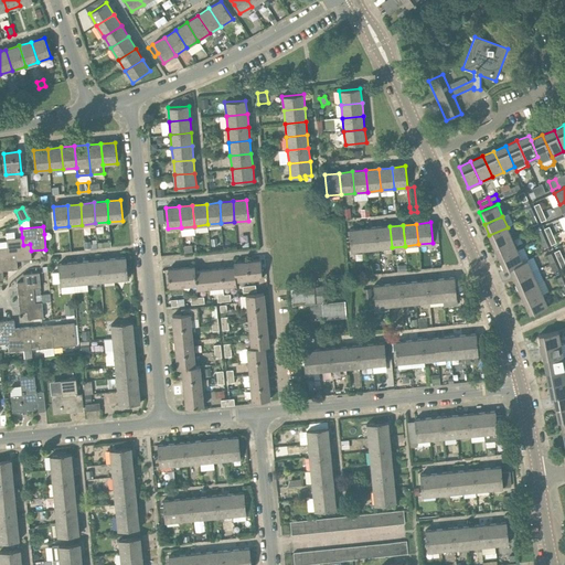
[(392,247),(390,226),(376,227),(379,248),(392,247)]
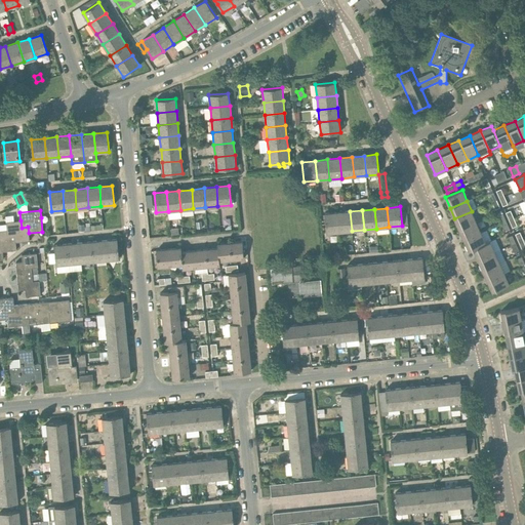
[(352,231),(350,211),(337,212),(339,232),(352,231)]
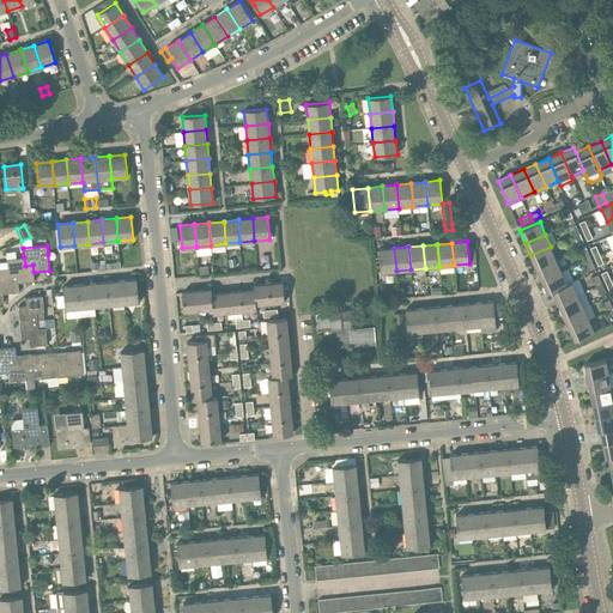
[(551,247),(530,255),(536,268),(557,260),(551,247)]
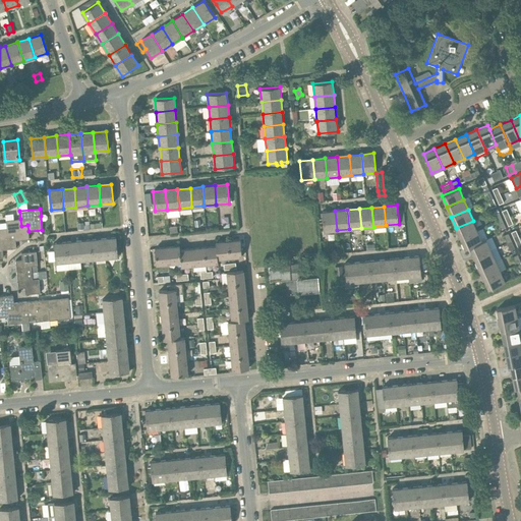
[(337,230),(335,211),(322,213),(324,231),(337,230)]
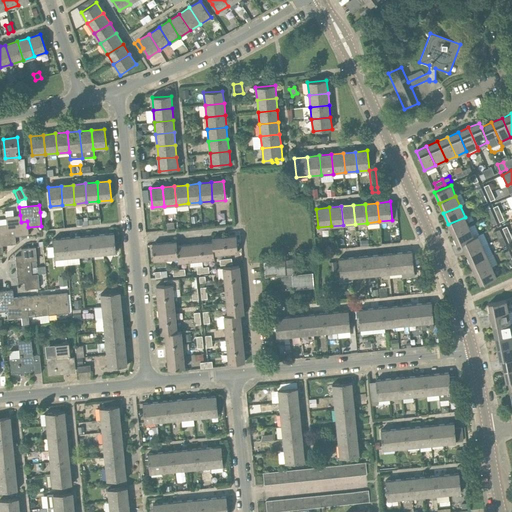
[(21,222),(20,215),(6,217),(7,224),(8,231),(14,231),(15,237),(28,235),(28,227),(27,221),(21,222)]
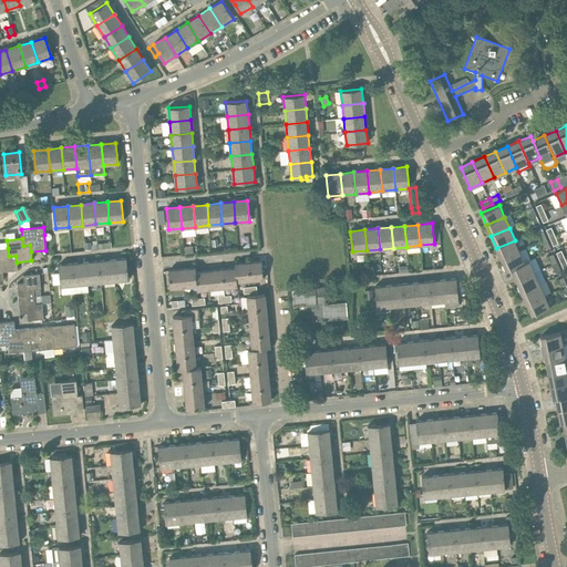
[(515,240),(496,248),(502,259),(519,251),(515,240)]
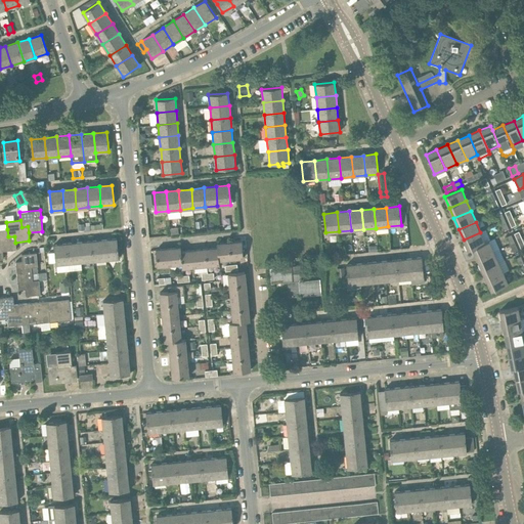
[(8,236),(7,229),(0,229),(0,244),(2,245),(2,252),(16,251),(15,243),(14,236),(8,236)]
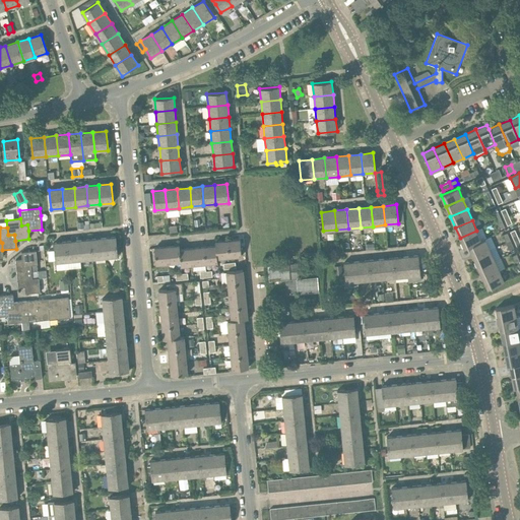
[(476,231),(460,238),(464,249),(469,247),(481,242),(481,241),(476,231)]
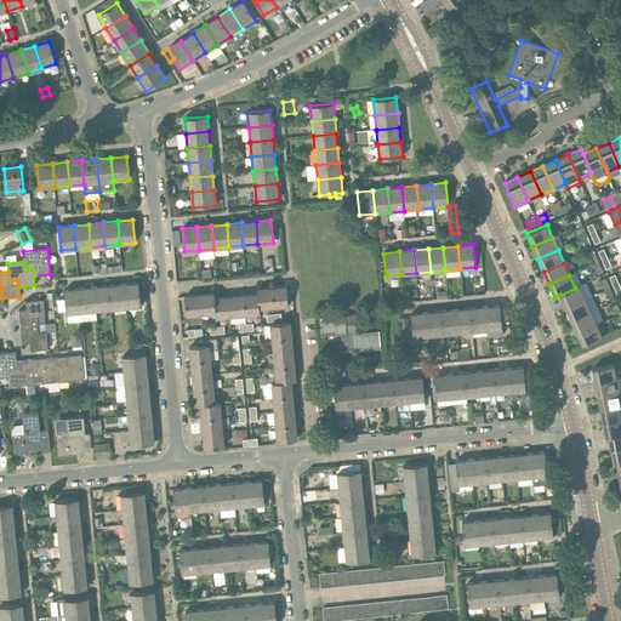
[(138,283),(124,284),(125,308),(141,306),(138,283)]
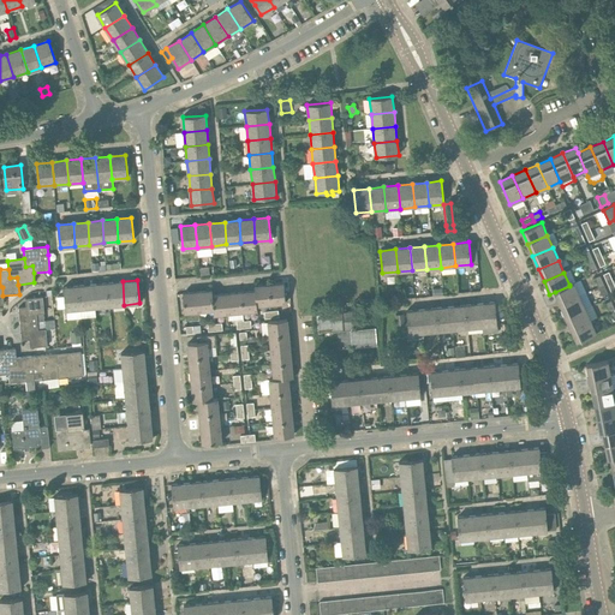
[(124,305),(123,281),(108,284),(109,306),(111,312),(125,311),(124,305)]
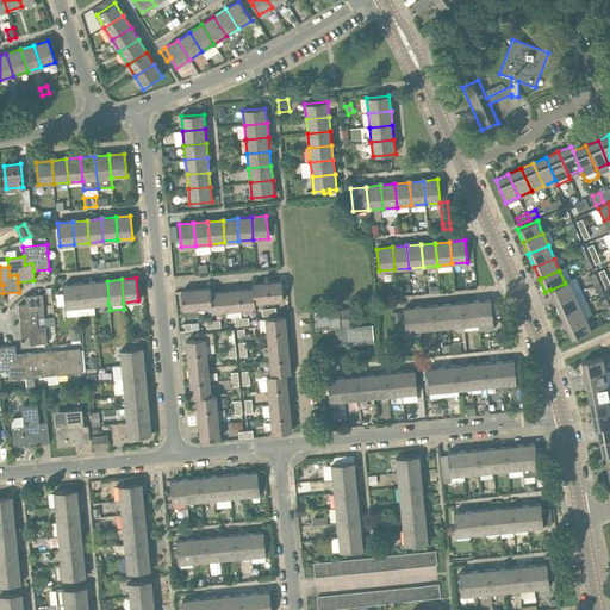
[(565,284),(551,290),(555,302),(576,293),(570,280),(565,282),(565,284)]
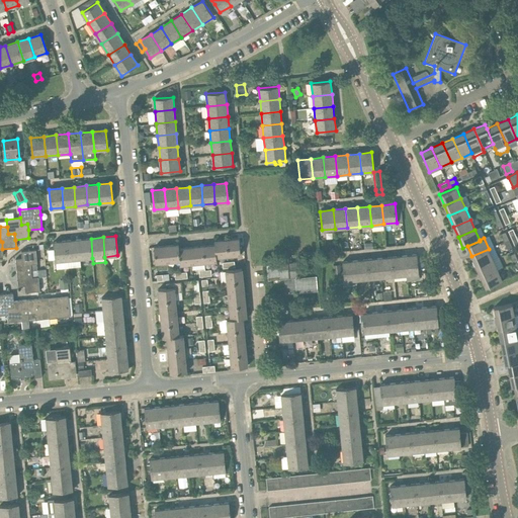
[(92,258),(91,239),(79,240),(80,259),(92,258)]
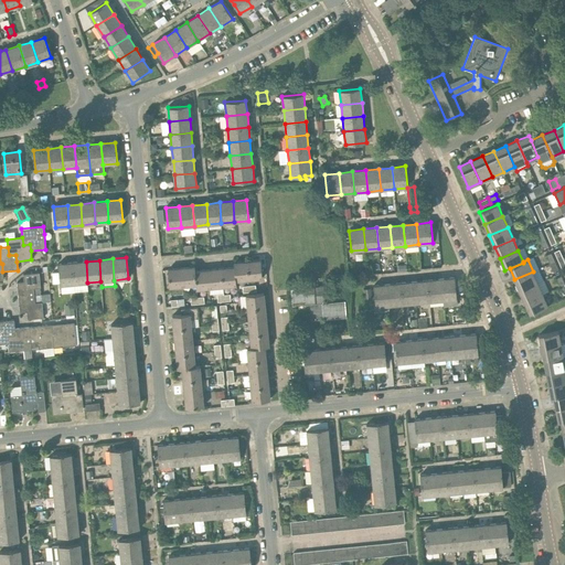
[(260,260),(247,262),(249,279),(263,278),(260,260)]
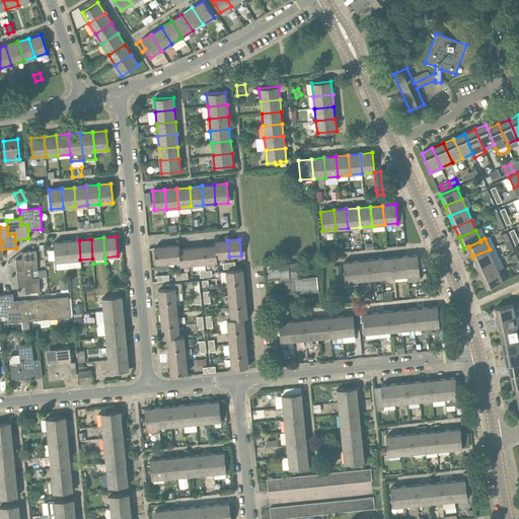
[(80,260),(79,240),(67,241),(68,261),(80,260)]
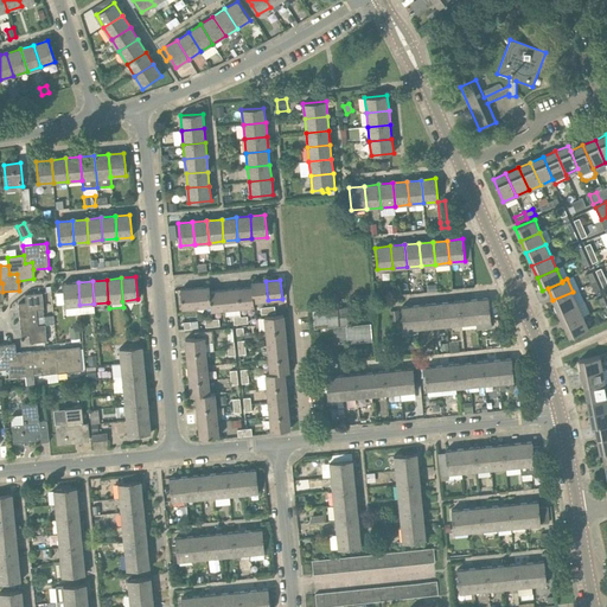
[(268,300),(266,281),(251,282),(251,287),(253,301),(254,301),(268,300)]
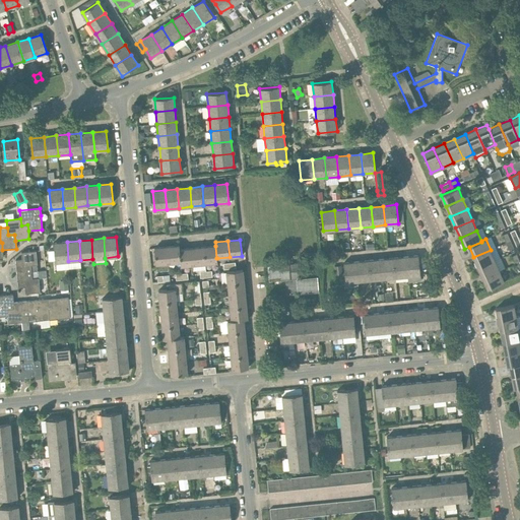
[(68,261),(67,242),(54,243),(55,250),(56,261),(56,263),(68,261)]
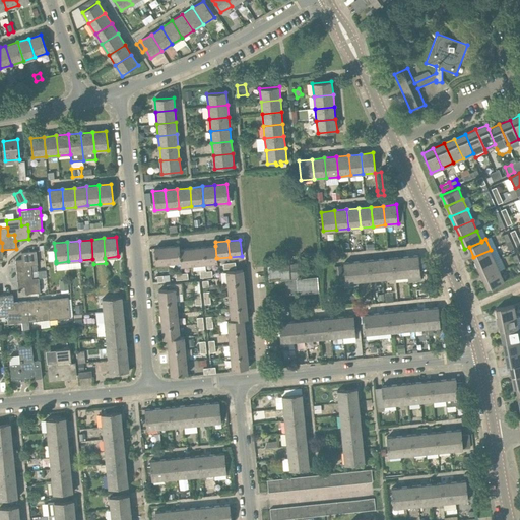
[(169,263),(181,262),(180,250),(179,246),(167,247),(169,263)]
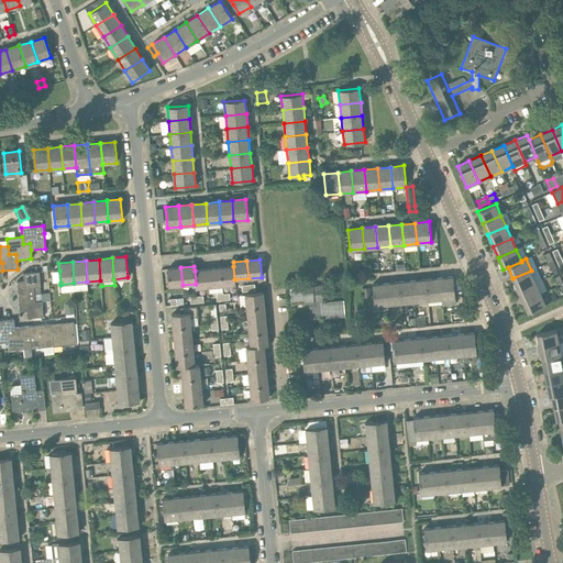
[(234,279),(233,266),(221,268),(222,286),(235,284),(235,279),(234,279)]
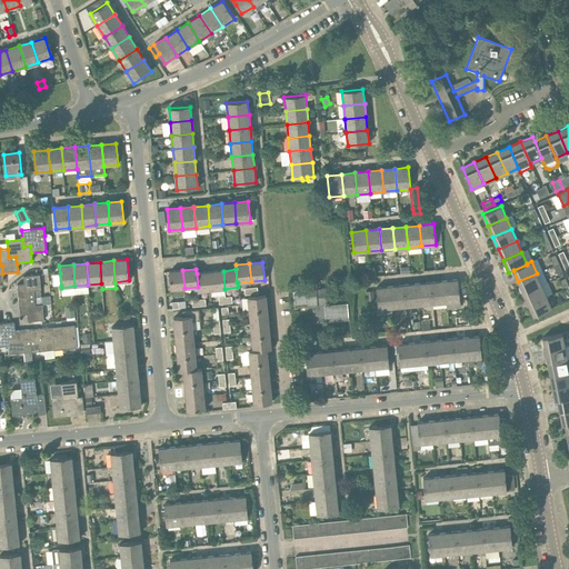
[(185,288),(182,270),(169,271),(171,290),(185,288)]
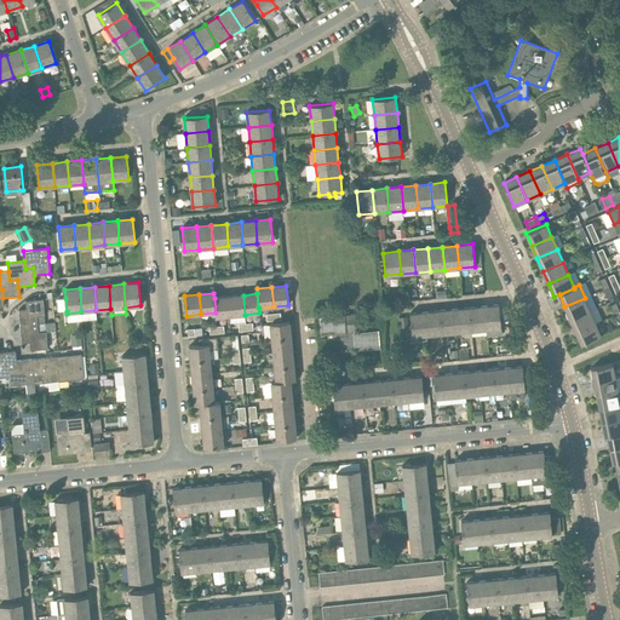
[(245,315),(244,296),(229,297),(230,316),(245,315)]
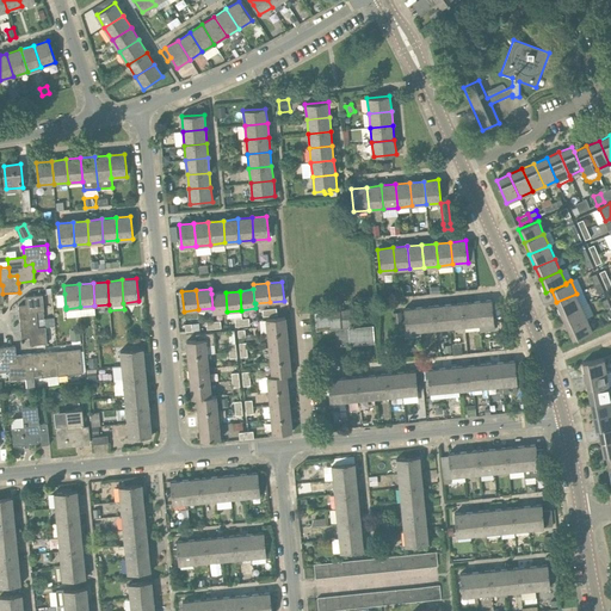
[(227,312),(226,292),(211,294),(213,308),(213,313),(227,312)]
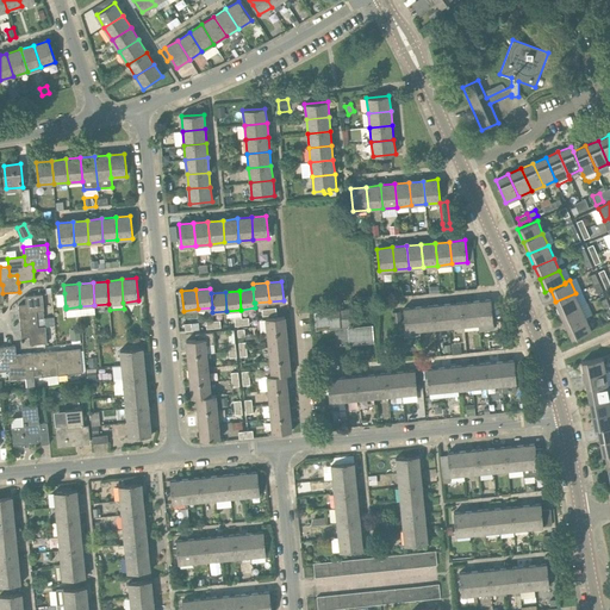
[(576,293),(555,302),(561,315),(582,305),(576,293)]
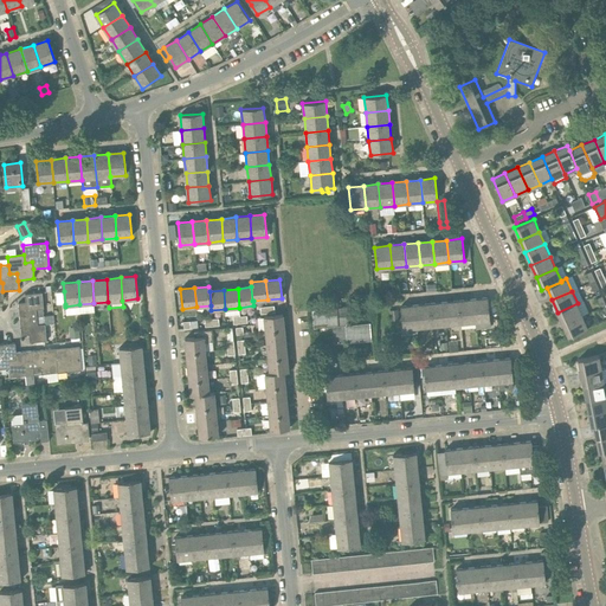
[(19,303),(20,320),(38,317),(37,309),(44,309),(42,292),(25,294),(26,302),(19,303)]
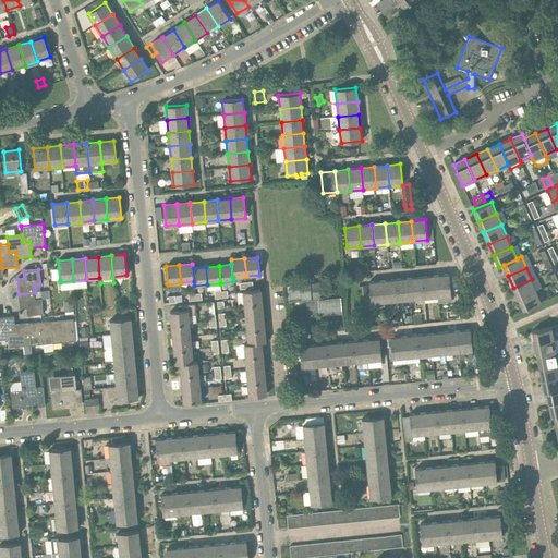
[(436,276),(437,296),(451,295),(449,275),(436,276)]
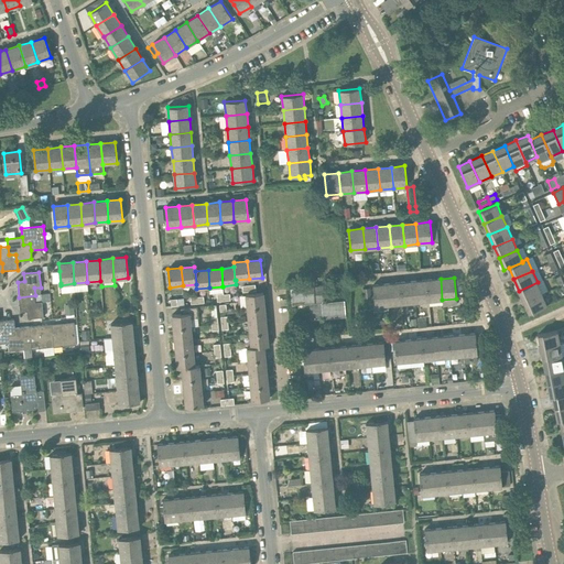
[(427,280),(429,301),(442,300),(441,279),(427,280)]
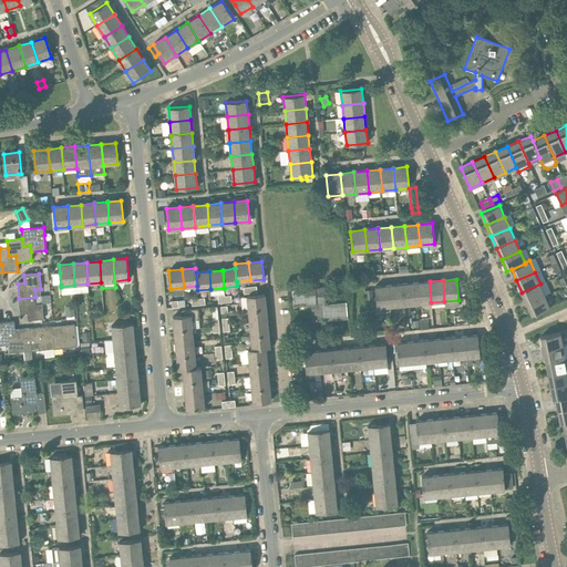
[(416,282),(418,305),(431,302),(430,281),(416,282)]
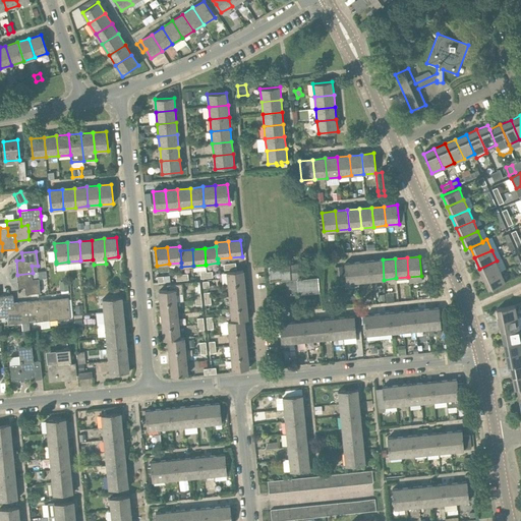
[(370,262),(371,281),(384,280),(383,259),(370,262)]
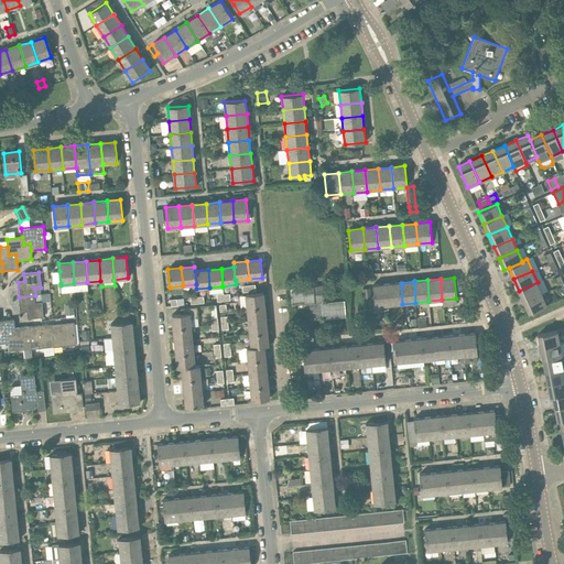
[(538,282),(519,291),(524,302),(542,294),(538,282)]
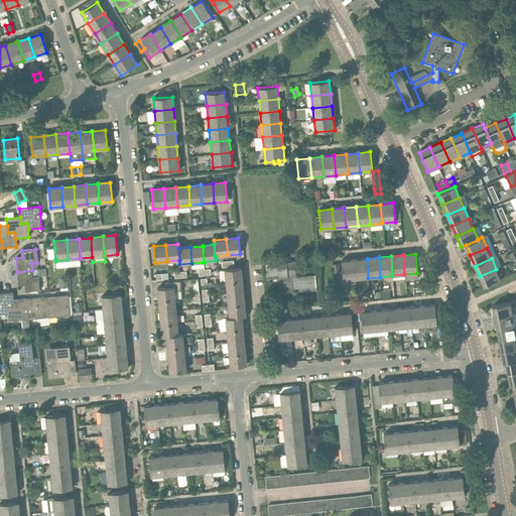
[(355,260),(356,279),(368,278),(367,259),(355,260)]
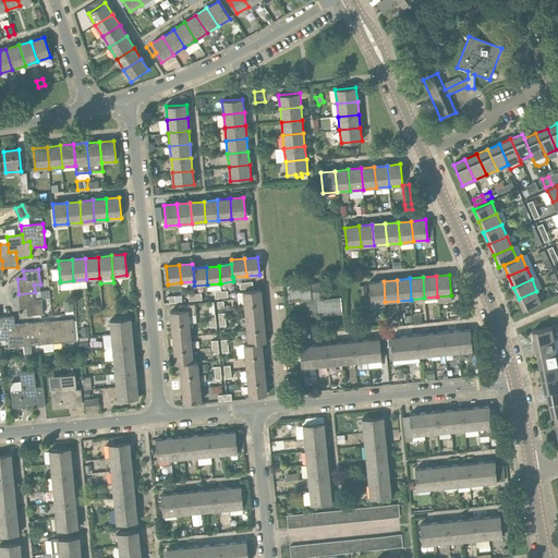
[(385,302),(384,281),(370,282),(372,303),(385,302)]
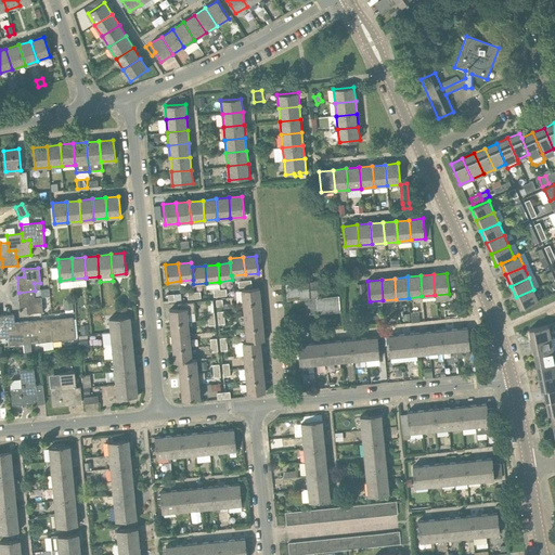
[(320,297),(318,281),(286,284),(287,300),(305,298),(306,314),(340,311),(339,295),(320,297)]
